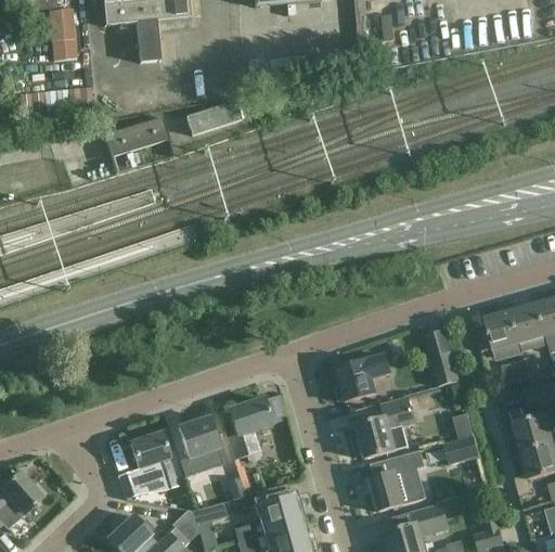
[(95,0),(98,23),(132,21),(134,60),(162,59),(163,77),(178,76),(175,16),(183,15),(182,0),(95,0)]
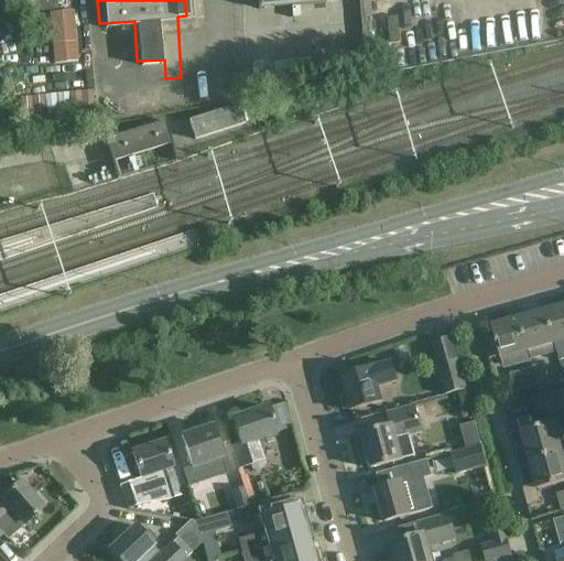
[(77,58),(73,7),(49,9),(54,61),(77,58)]
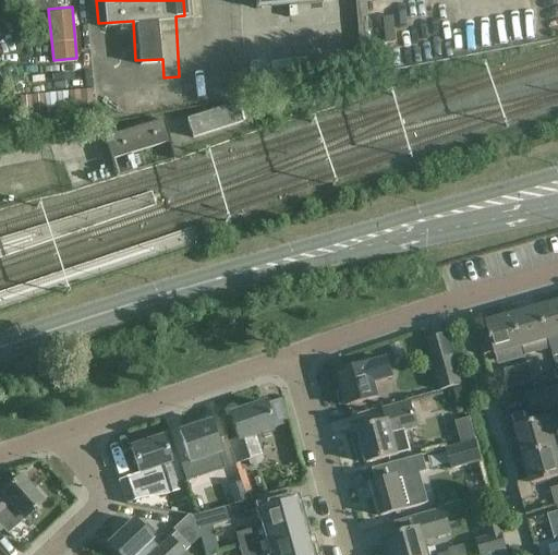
[(311,82),(308,55),(270,58),(273,89),(311,82)]
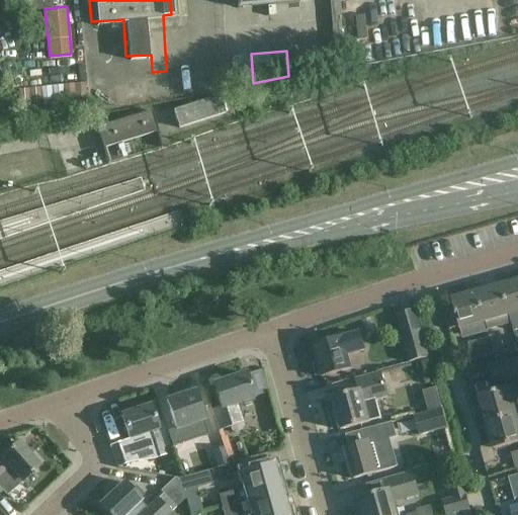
[(83,79),(19,86),(21,104),(62,100),(61,91),(84,89),(83,79)]
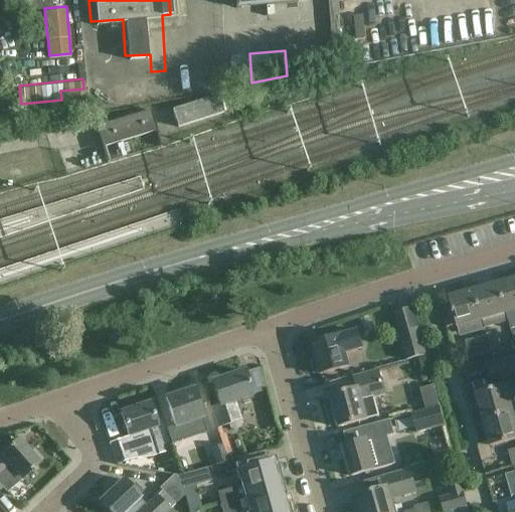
[(217,94),(172,108),(178,125),(223,111),(217,94)]
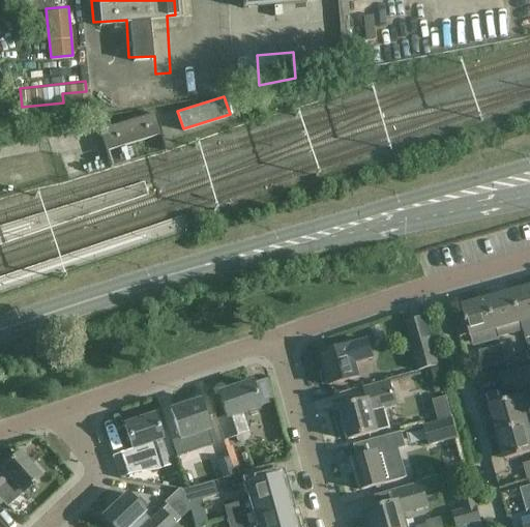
[(167,148),(155,111),(99,127),(111,165),(112,165),(107,148),(160,133),(166,148),(167,148)]
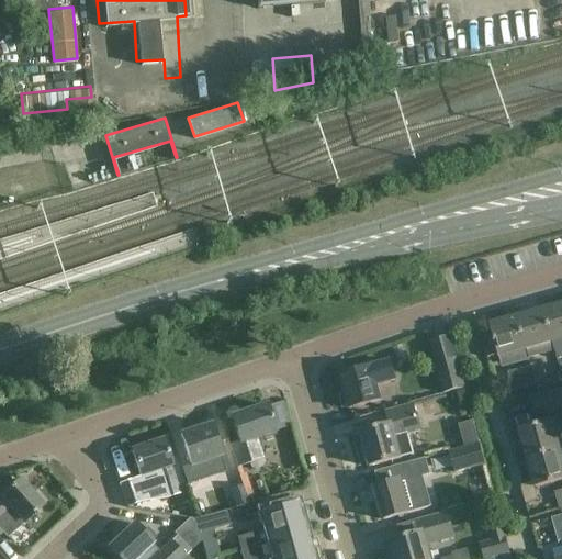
[(561,301),(543,306),(553,339),(552,339),(555,349),(558,357),(561,355),(561,301)]
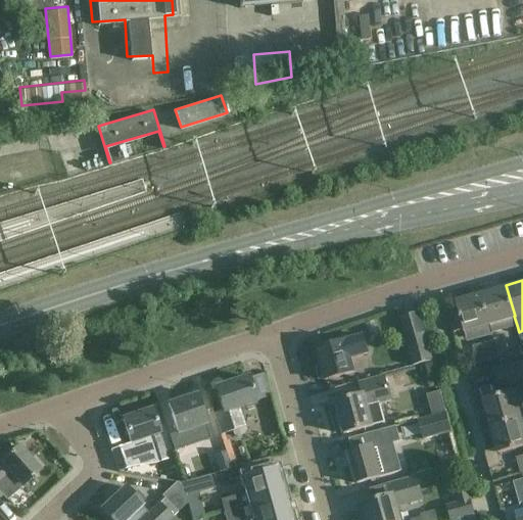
[(514,316),(506,285),(481,292),(489,322),(488,323),(491,331),(516,325),(514,316)]
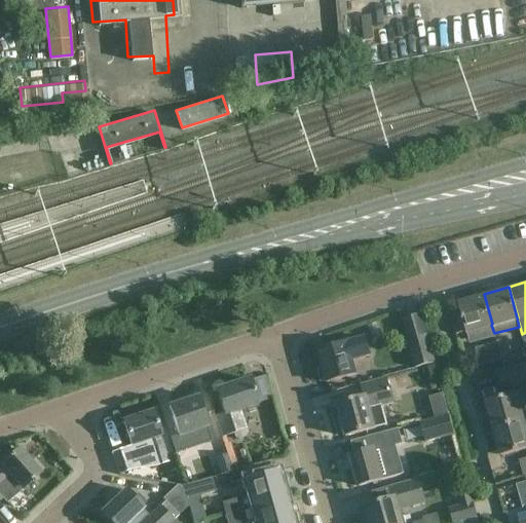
[(492,324),(484,294),(458,301),(461,310),(451,313),(456,332),(466,329),(466,331),(491,325),(492,324)]
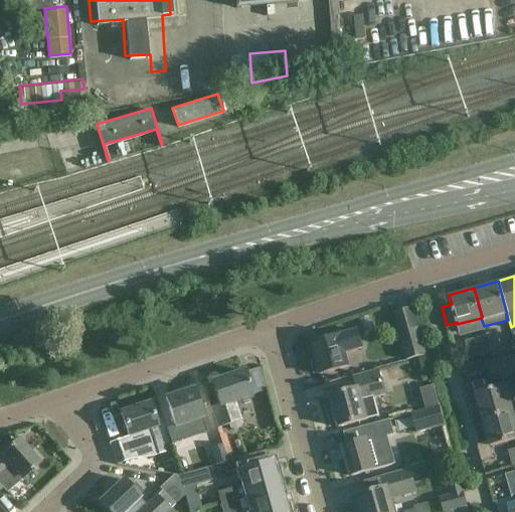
[(426,352),(414,305),(393,310),(406,358),(426,352)]
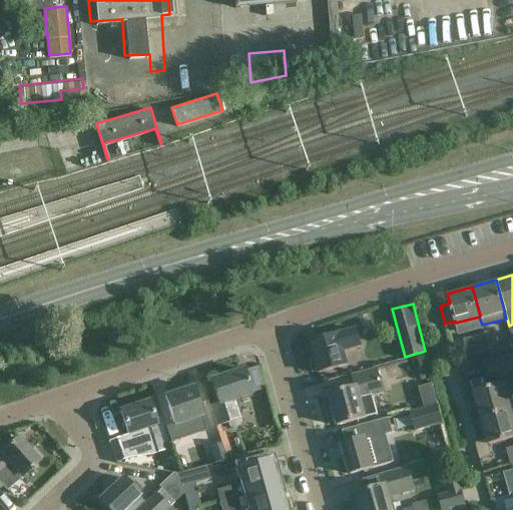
[(357,326),(311,339),(315,356),(311,359),(314,369),(319,369),(320,370),(349,362),(345,348),(362,343),(357,326)]
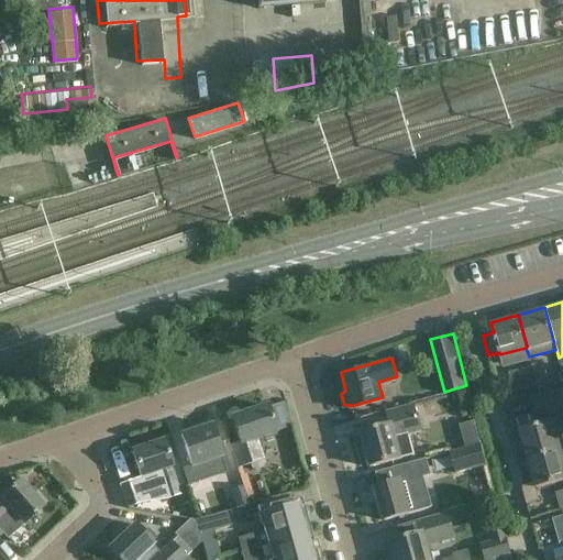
[(531,363),(531,364),(537,383),(538,385),(548,382),(541,360),(531,363)]
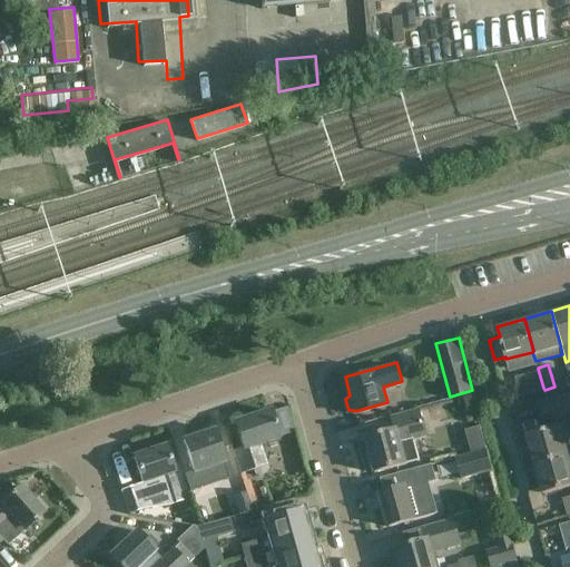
[(520,394),(543,388),(538,369),(514,375),(520,394)]
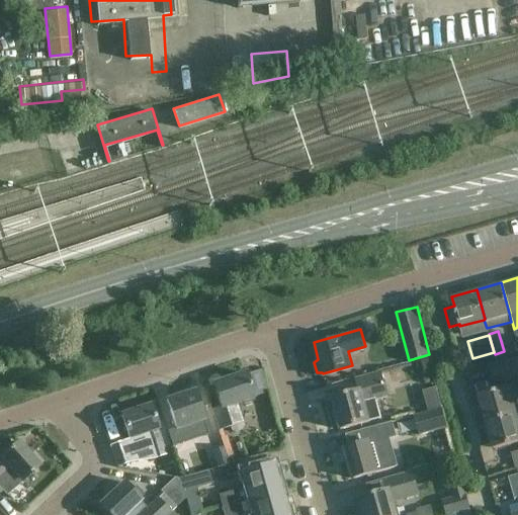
[(517,373),(517,355),(488,364),(493,381),(517,373)]
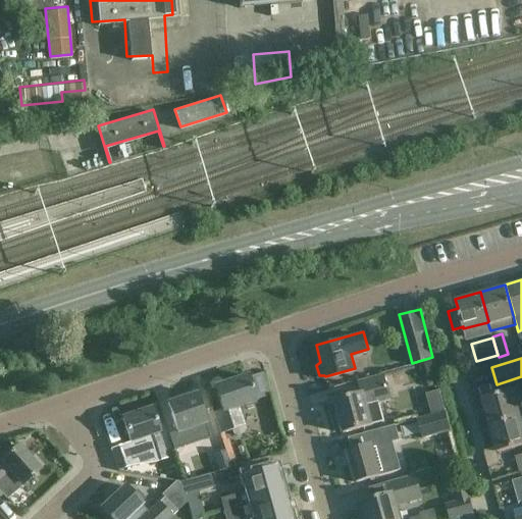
[(390,396),(383,371),(360,377),(363,391),(334,398),(344,430),(372,422),(372,421),(384,417),(379,399),(390,396)]
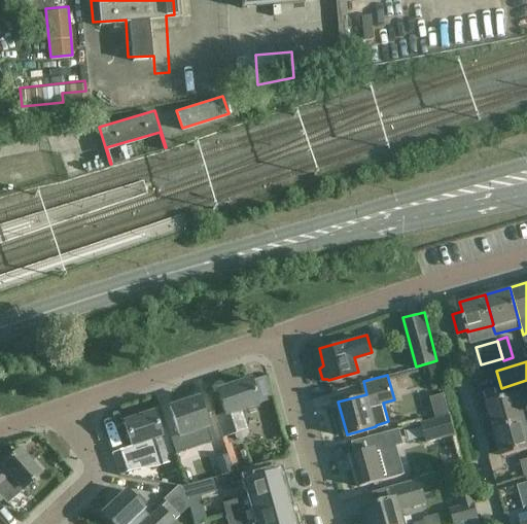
[(257,402),(249,377),(216,388),(224,413),(214,416),(221,435),(234,431),(235,435),(239,438),(246,434),(249,431),(247,427),(249,426),(242,407),(257,402)]
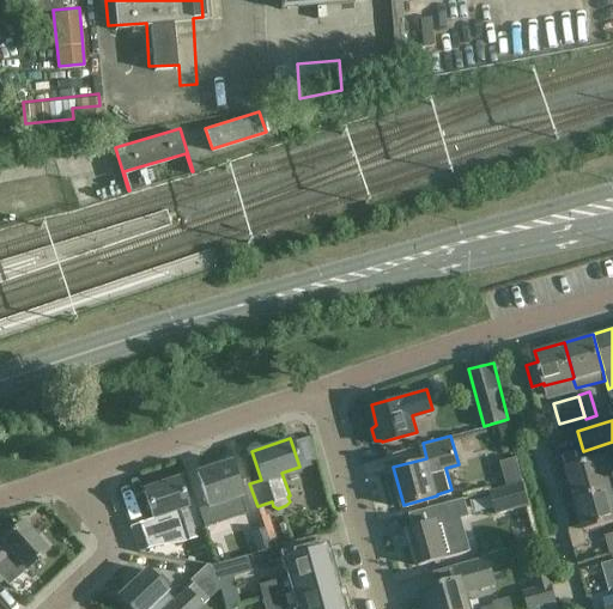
[(566,464),(576,497),(611,486),(602,455),(566,464)]
